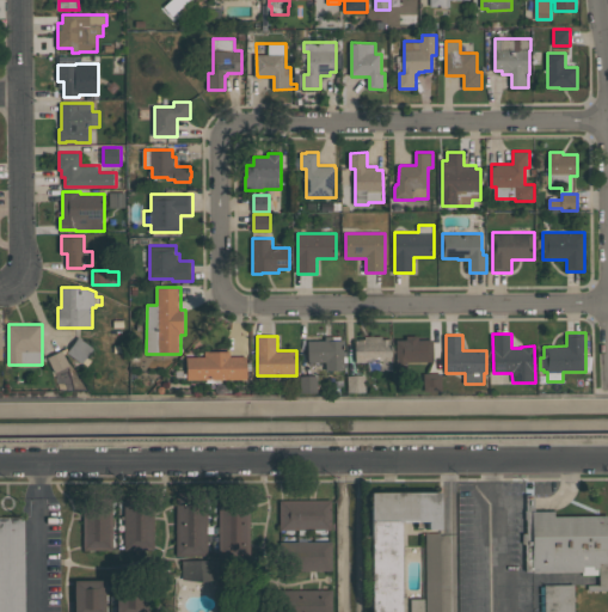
[(342,336),(342,338),(345,338),(345,346),(344,346),(344,352),(348,352),(348,367),(344,367),(344,371),(325,371),(325,362),(308,362),(308,340),(326,340),(326,336),(342,336)]
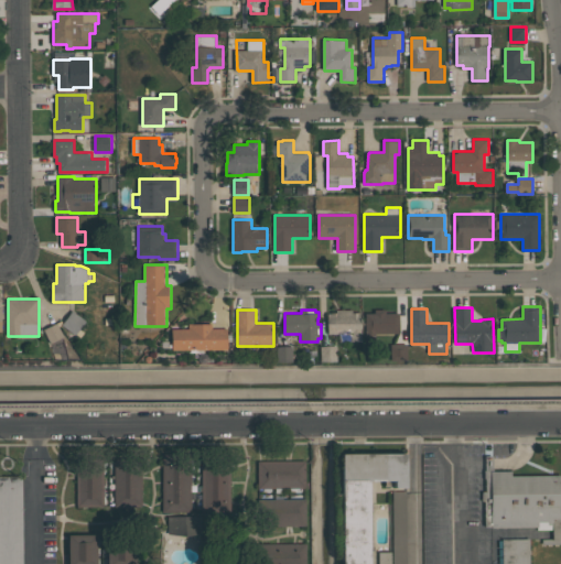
[(362,342),(352,342),(352,340),(340,340),(340,334),(328,334),(328,313),(332,313),(337,313),(337,310),(353,310),(353,312),(362,312),(362,332),(362,342)]
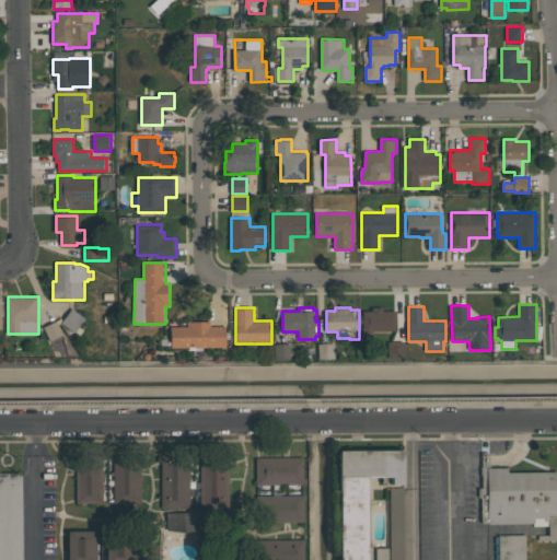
[(363,311),(373,311),(373,307),(384,307),(384,311),(397,311),(397,331),(373,331),(373,337),(364,337),(364,330),(363,330),(363,311)]
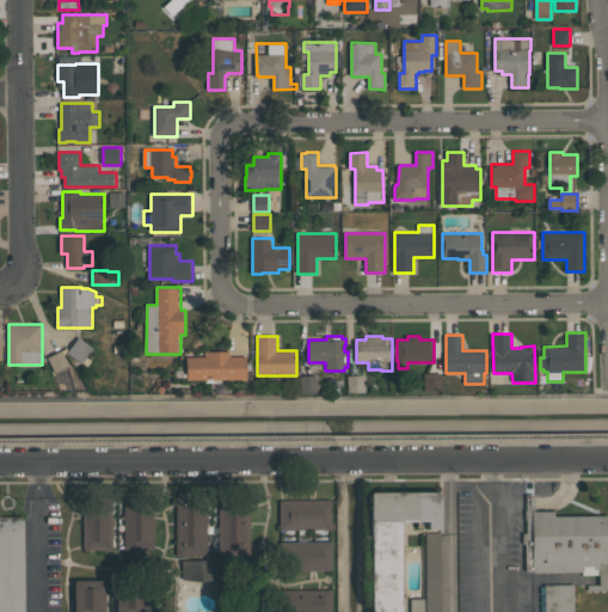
[(68,352),(80,337),(96,348),(84,363),(68,352)]
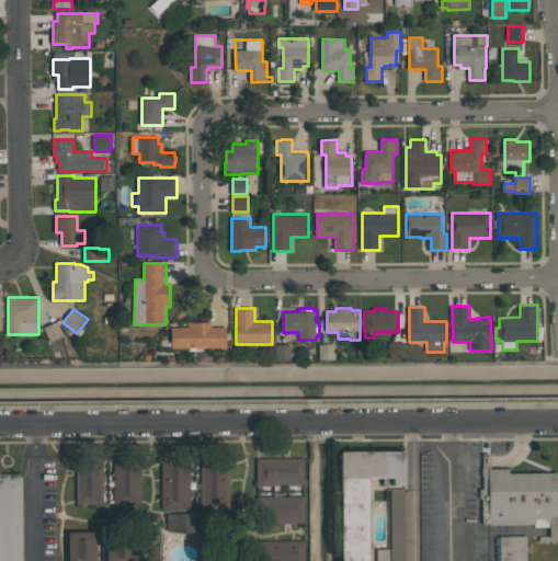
[(44,328),(58,321),(65,335),(50,342),(44,328)]
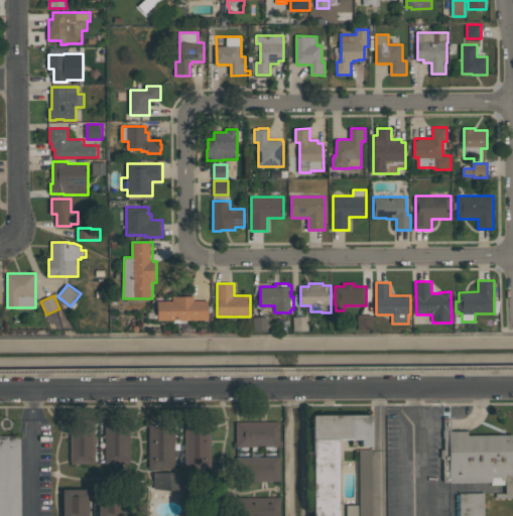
[(209,319),(158,319),(158,300),(173,300),(173,296),(195,296),(195,300),(209,300),(209,319)]
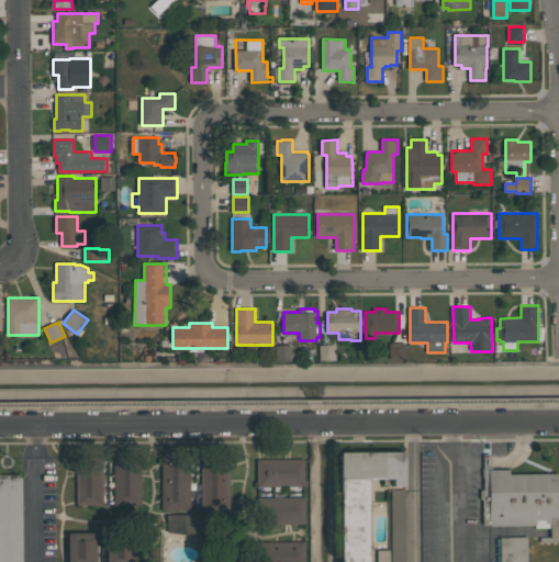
[(67,352),(66,339),(53,340),(54,353),(67,352)]
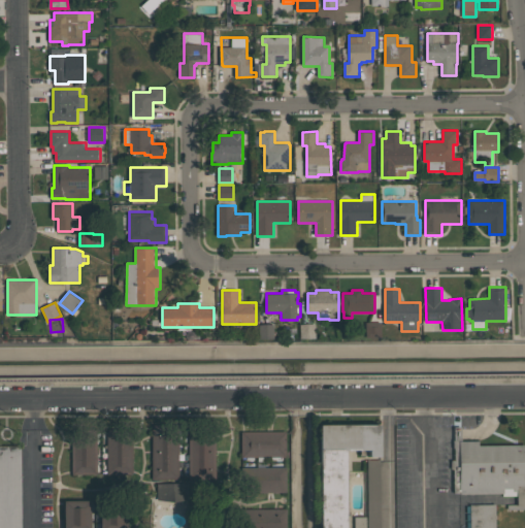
[(381,338),(365,338),(365,322),(381,322),(381,338)]
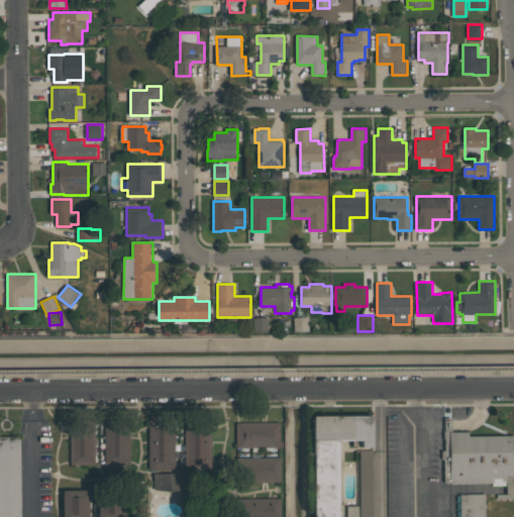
[(268,317),(268,331),(254,331),(254,317),(268,317)]
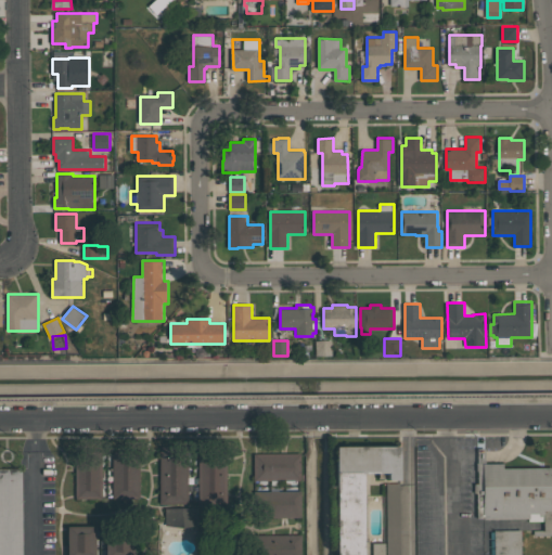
[(316,356),(316,340),(332,340),(332,356),(316,356)]
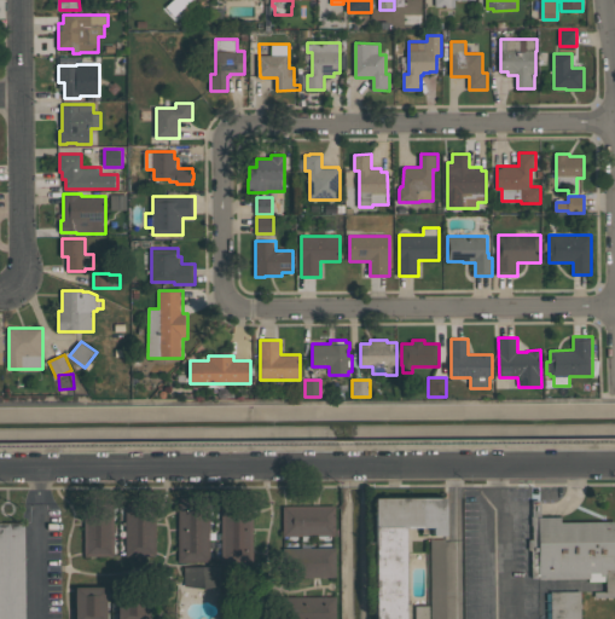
[(86,557),(85,493),(115,492),(116,557),(86,557)]
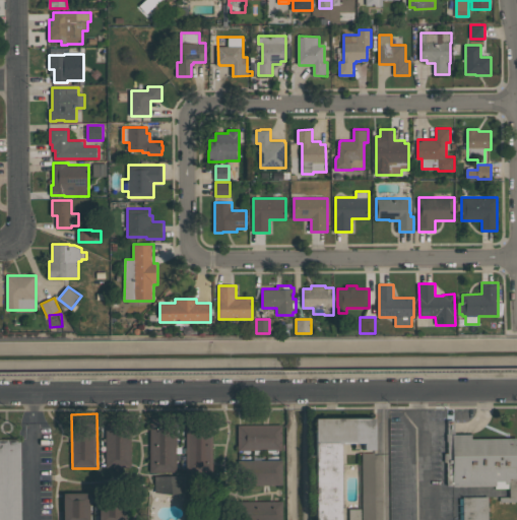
[(108,470),(107,417),(133,415),(134,470),(108,470)]
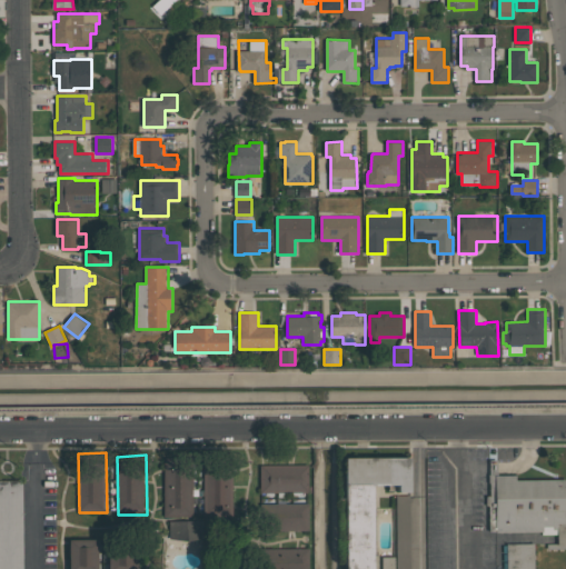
[(166,517),(165,459),(194,457),(195,517),(166,517)]
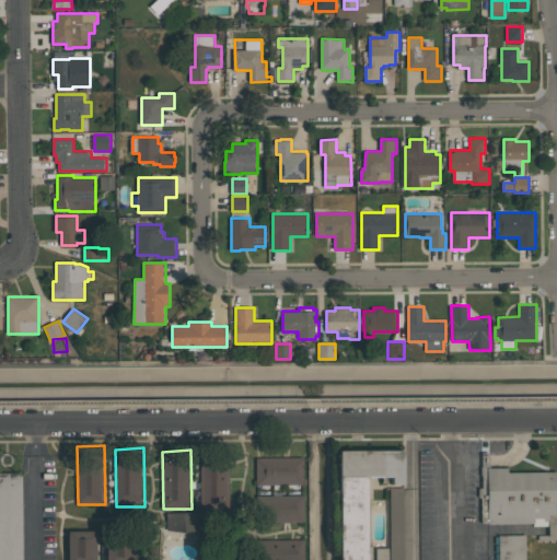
[(340,559),(340,451),(406,450),(406,485),(392,485),(392,478),(369,478),(369,559),(340,559)]
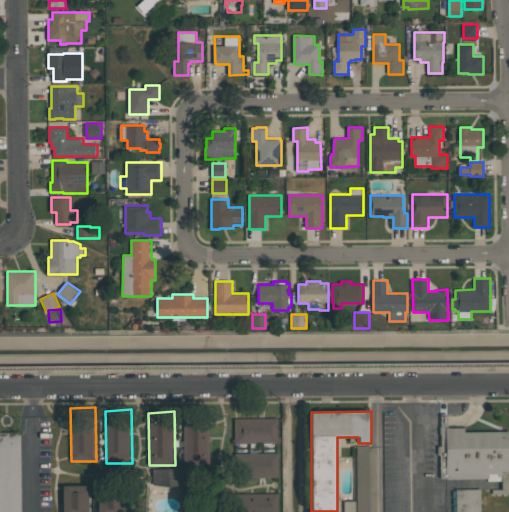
[(186,466),(185,413),(211,412),(212,466),(186,466)]
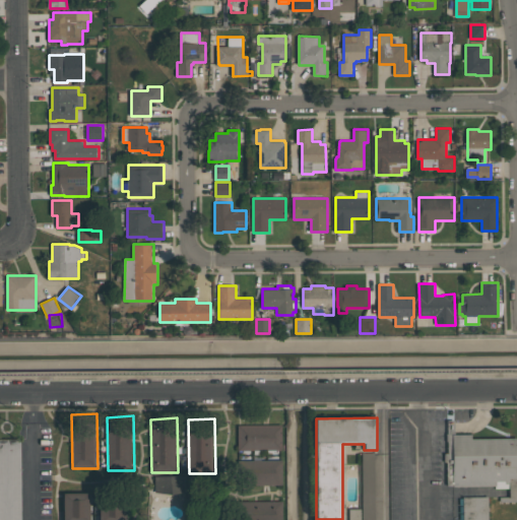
[(456,434),(472,434),(472,438),(516,438),(516,502),(501,502),(502,497),(511,497),(511,488),(497,488),(497,485),(448,485),(448,462),(446,462),(446,453),(449,453),(449,442),(447,442),(447,434),(449,434),(449,429),(449,419),(456,419),(456,429),(456,434)]
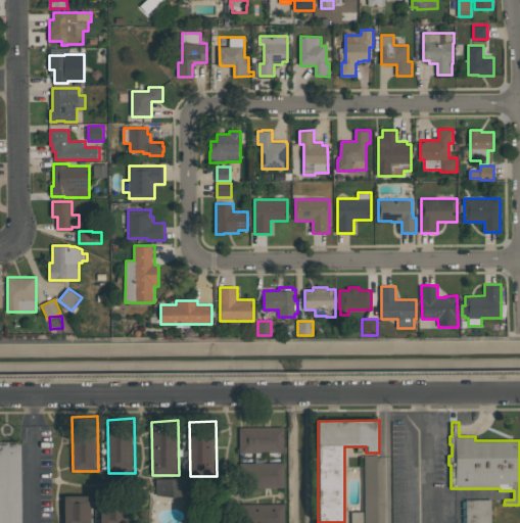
[(241,428),(284,428),(286,453),(240,455),(241,428)]
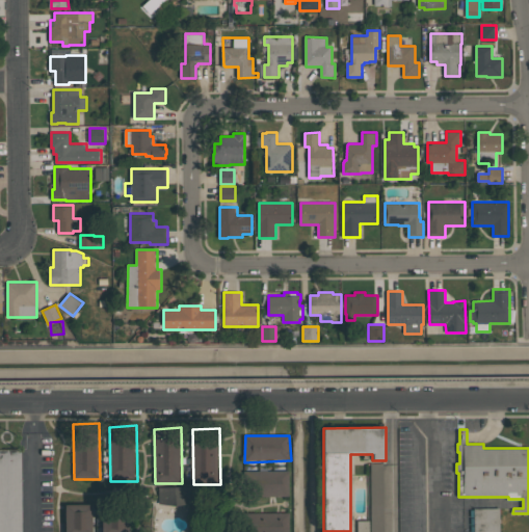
[(0,531),(0,450),(23,451),(23,531),(0,531)]
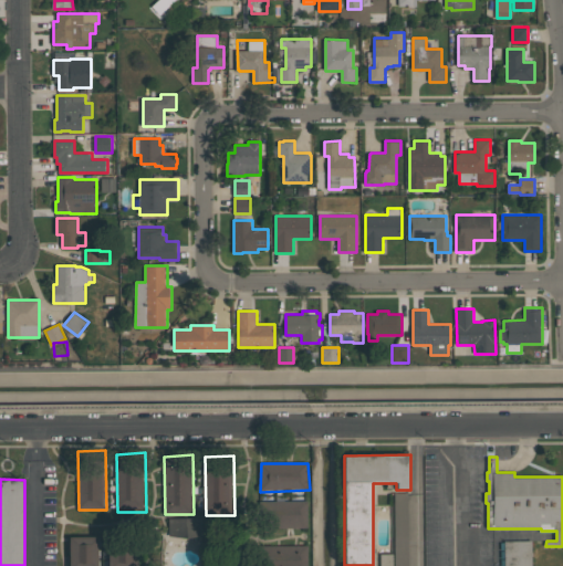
[(409,493),(395,493),(396,565),(410,565),(409,493)]
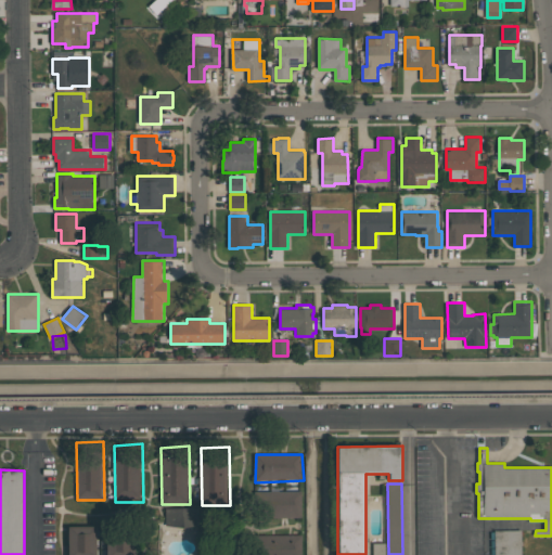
[(244,492),(302,492),(303,520),(244,520),(244,492)]
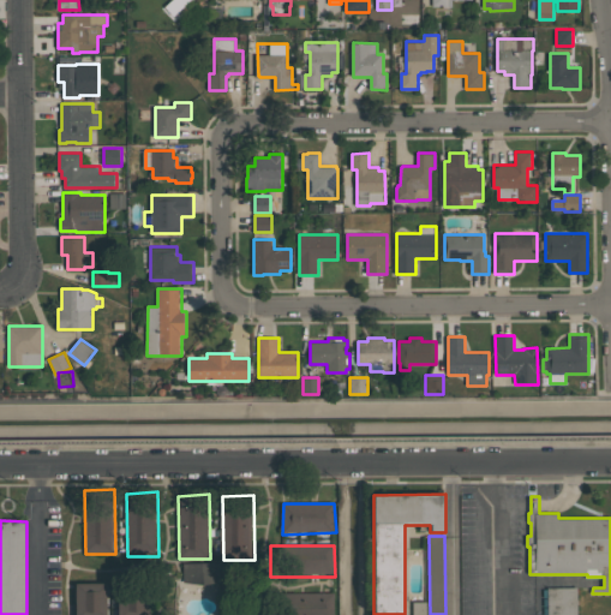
[(221,562),(221,583),(185,583),(185,562),(221,562)]
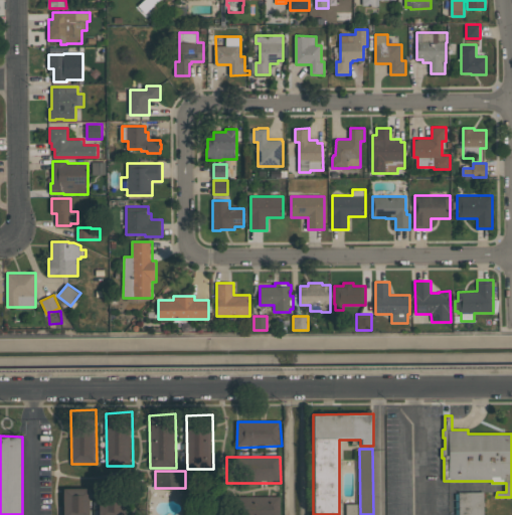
[(65,514),(65,489),(92,489),(91,514),(65,514)]
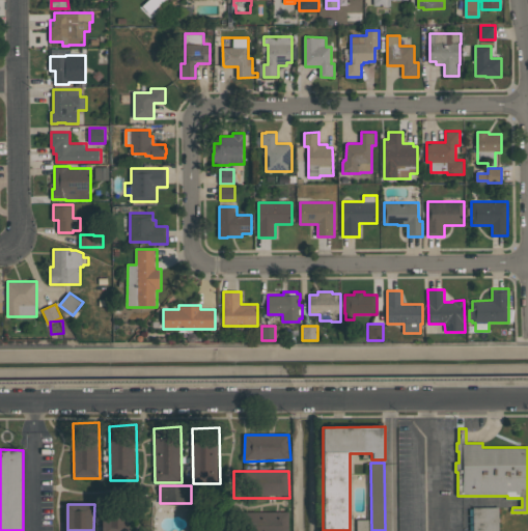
[(102,530),(102,504),(129,504),(129,530),(102,530)]
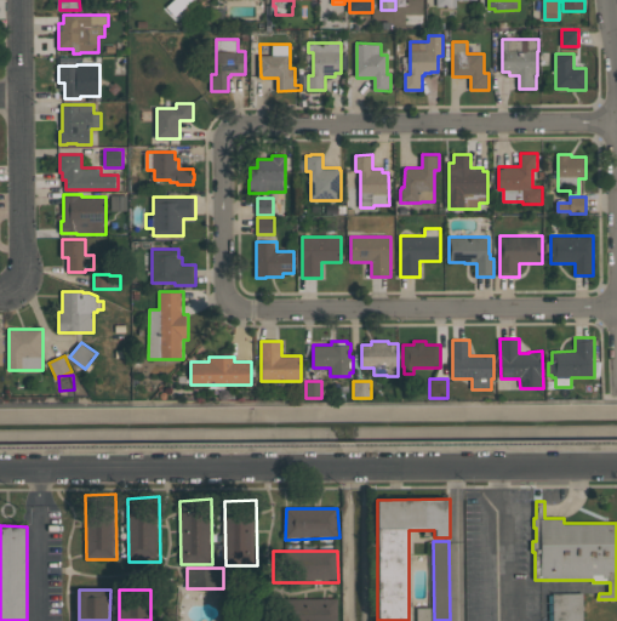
[(554,620),(554,593),(584,593),(584,620),(554,620)]
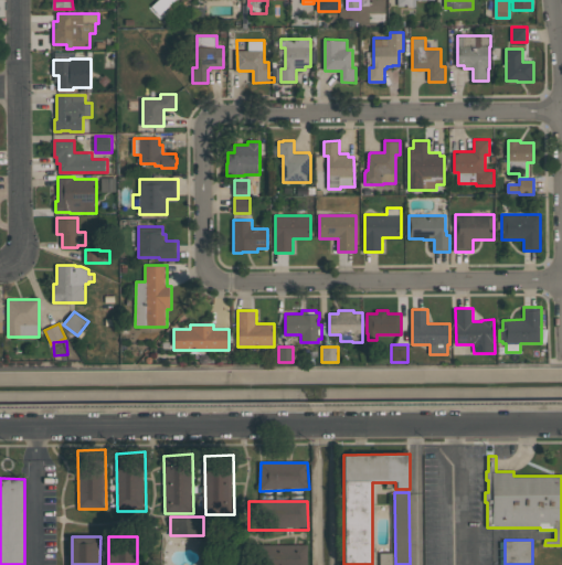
[(250,564),(251,546),(308,546),(308,564),(250,564)]
